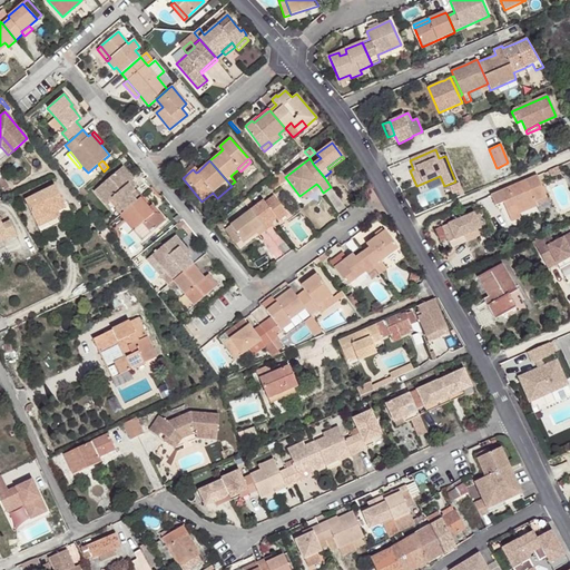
[(115,209),(119,215),(121,213),(140,198),(134,190),(133,188),(128,185),(133,182),(134,180),(123,166),(100,185),(117,205),(115,207),(116,208),(115,209)]
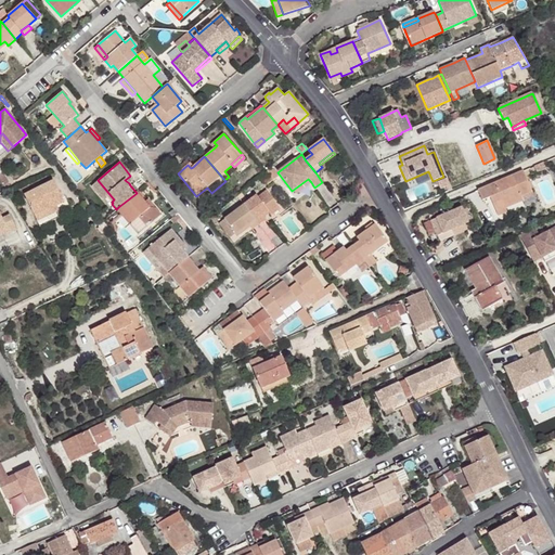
[(524,171),(478,191),(482,201),(490,197),(498,215),(506,211),(505,208),(524,201),(521,196),(532,191),(524,171)]
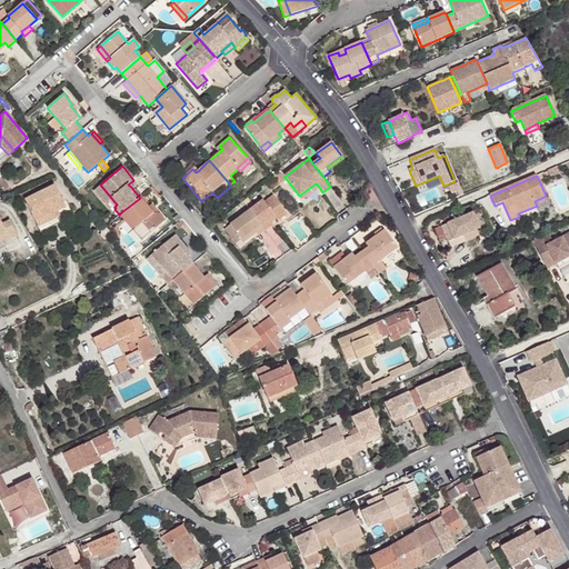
[(273,177),(270,179),(271,180),(268,182),(273,190),(280,185),(273,177)]
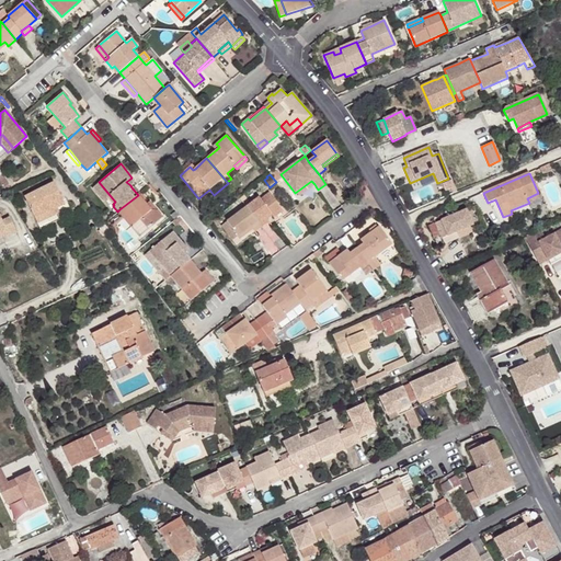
[(297,197),(315,184),(311,181),(295,193),(297,197)]
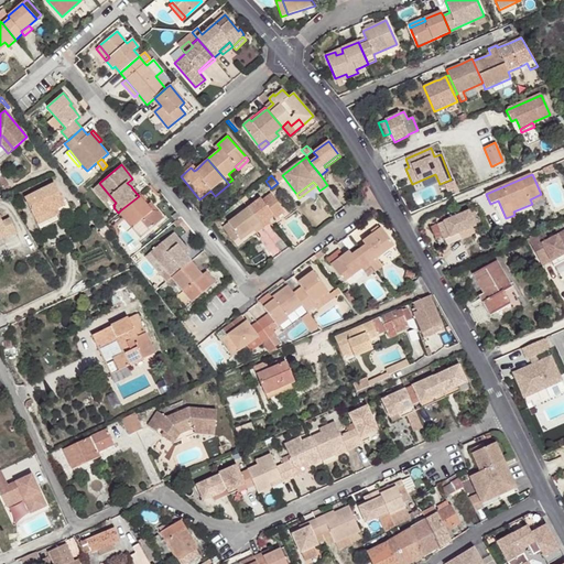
[(54,183),(24,198),(38,225),(57,216),(54,209),(65,205),(54,183)]
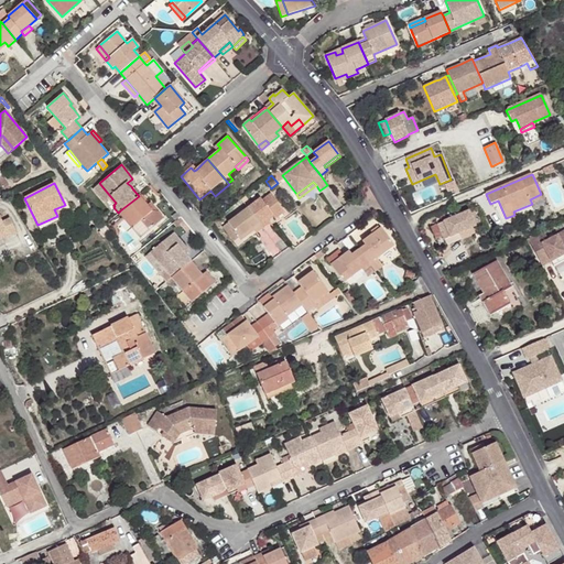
[(116,203),(99,183),(93,188),(105,202),(108,198),(114,205),(116,203)]
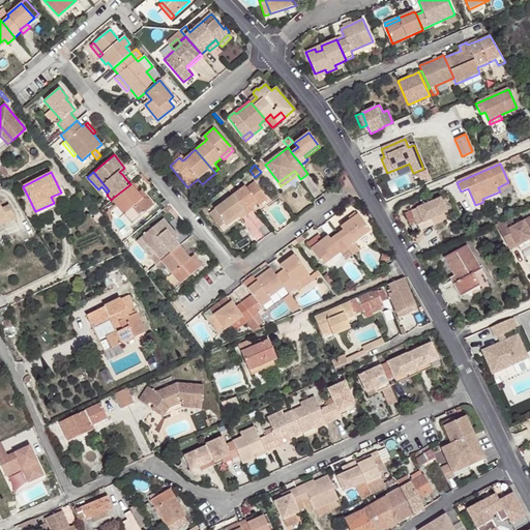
[(10,179),(7,173),(1,177),(5,182),(10,179)]
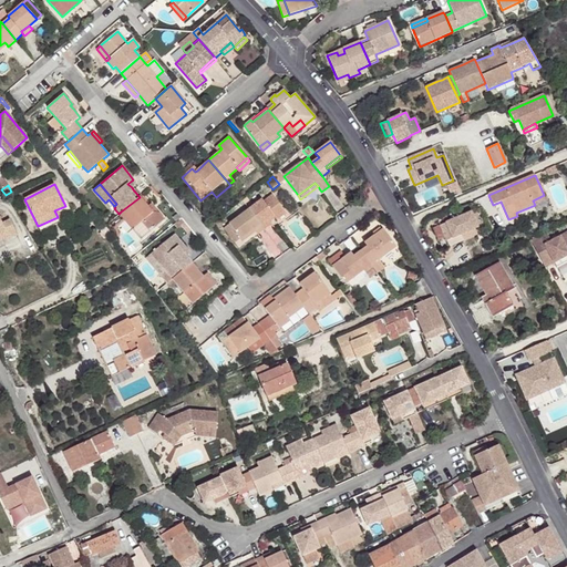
[(216,197),(212,192),(200,200),(206,206),(216,197)]
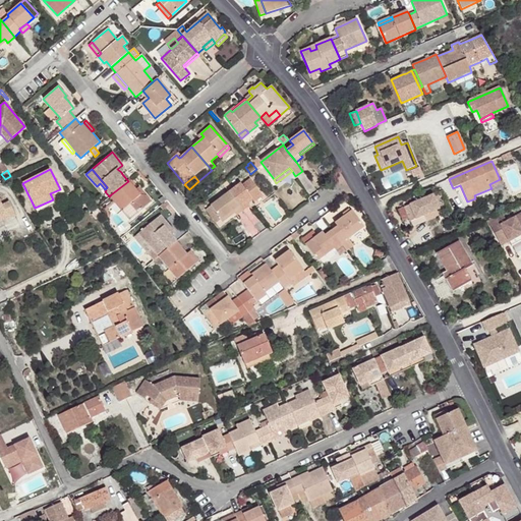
[(240,183),(229,191),(242,211),(249,206),(247,204),(246,201),(250,198),(252,200),(261,193),(250,179),(242,185),(240,183)]
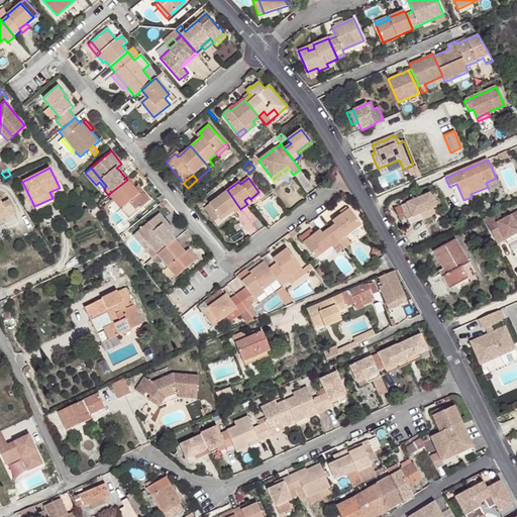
[(132,186),(127,180),(110,193),(122,208),(128,203),(136,212),(149,200),(144,194),(138,193),(134,188),(132,186)]
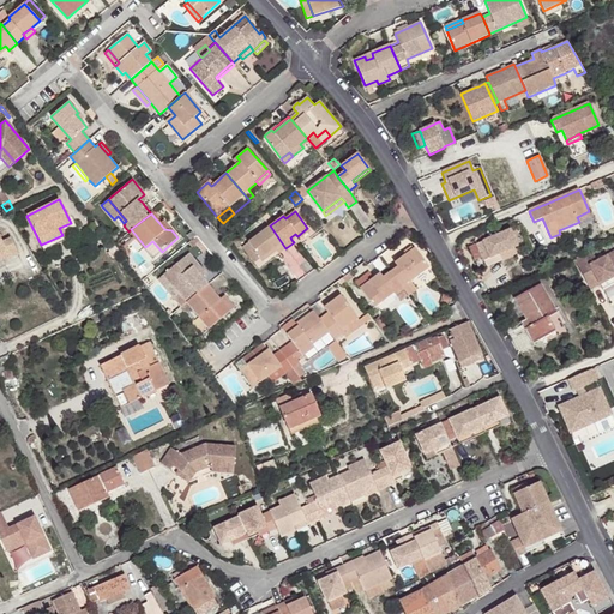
[(278,254),(286,248),(270,226),(248,242),(260,259),(275,248),(277,251),(278,254)]
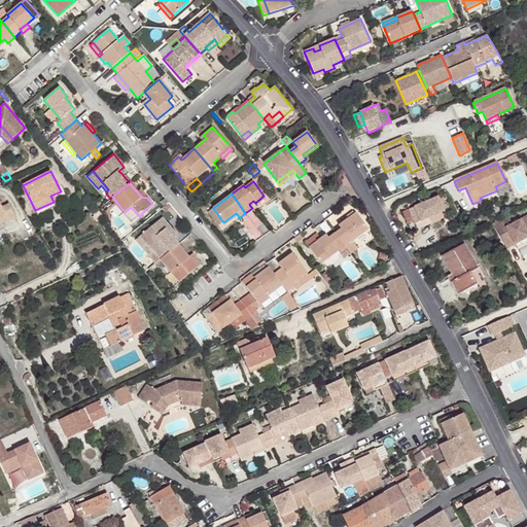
[(266,198),(264,196),(255,203),(256,204),(266,198)]
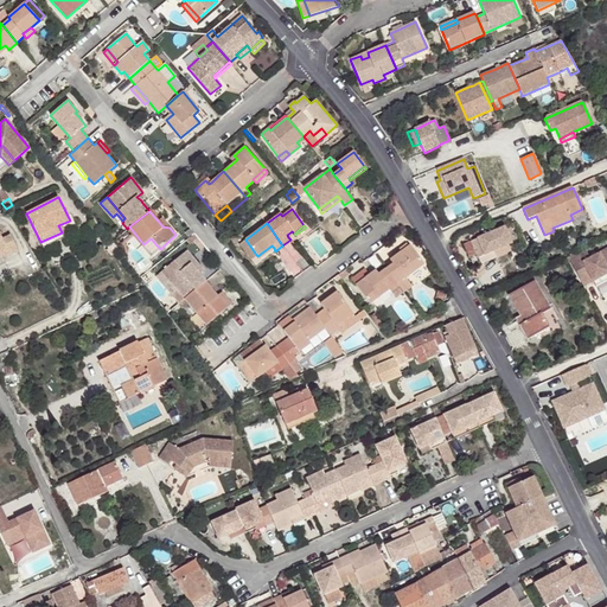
[(505,227),(470,242),(477,257),(512,243),(505,227)]
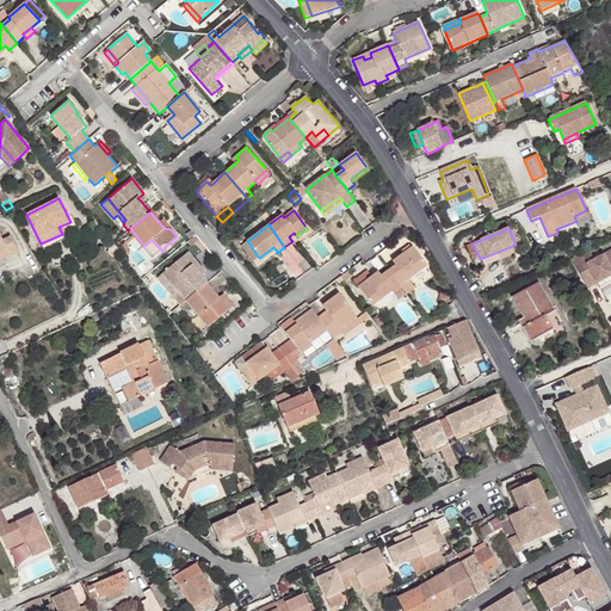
[(0,254),(7,252),(10,257),(18,253),(11,236),(2,241),(0,234),(0,254)]
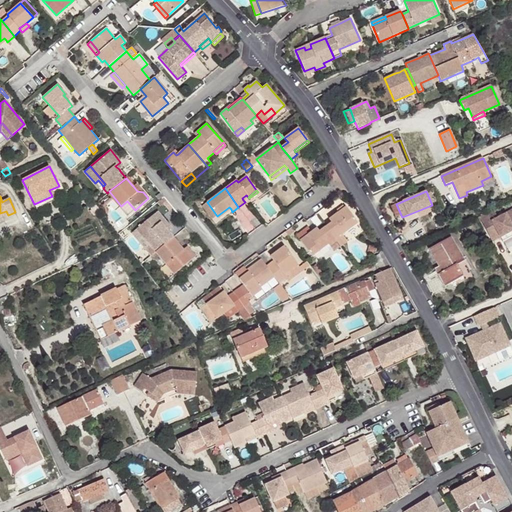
[(54,200),(52,196),(34,204),(37,209),(54,200)]
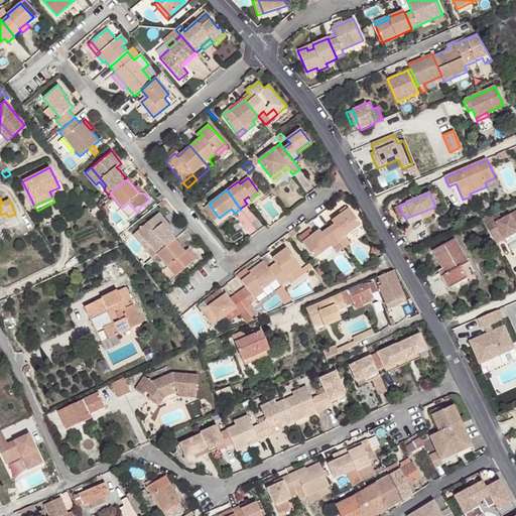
[(201,199),(196,203),(199,207),(204,203),(201,199)]
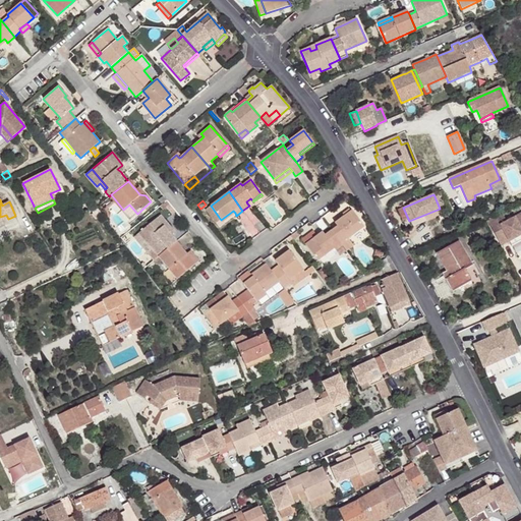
[(123,210),(122,211),(130,220),(137,214),(129,205),(123,210)]
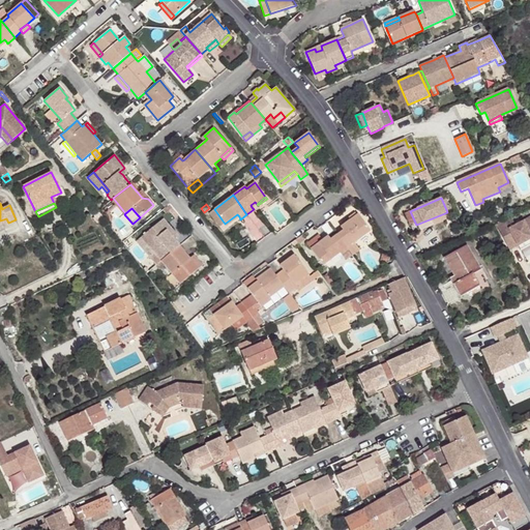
[(221,227),(225,224),(214,209),(209,212),(221,227)]
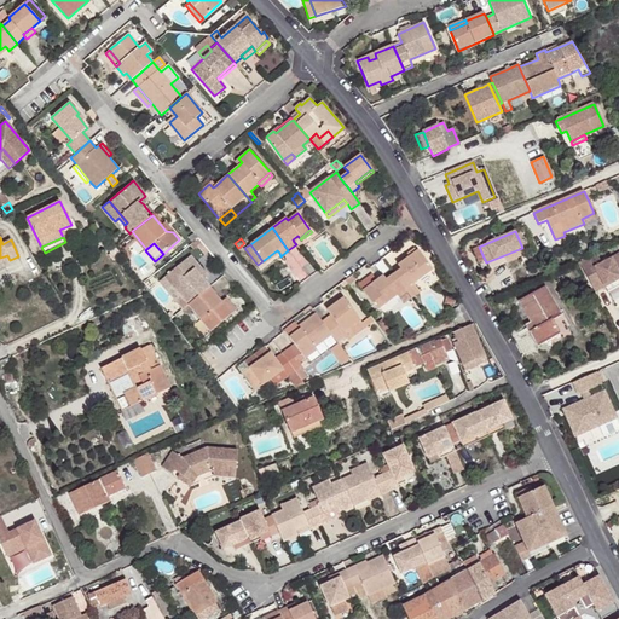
[(486,262),(489,268),(525,253),(522,248),(486,262)]
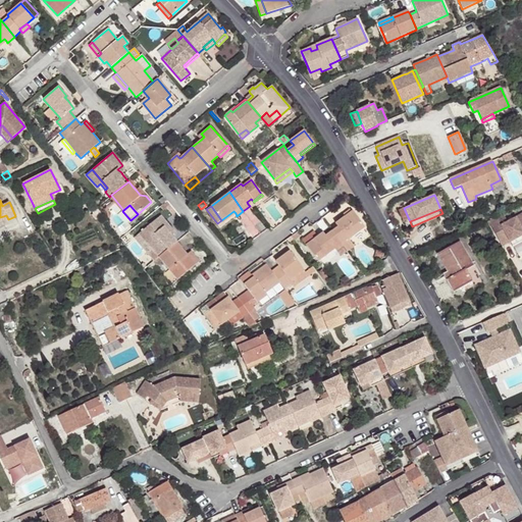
[(236,213),(233,211),(221,220),(223,222),(236,213)]
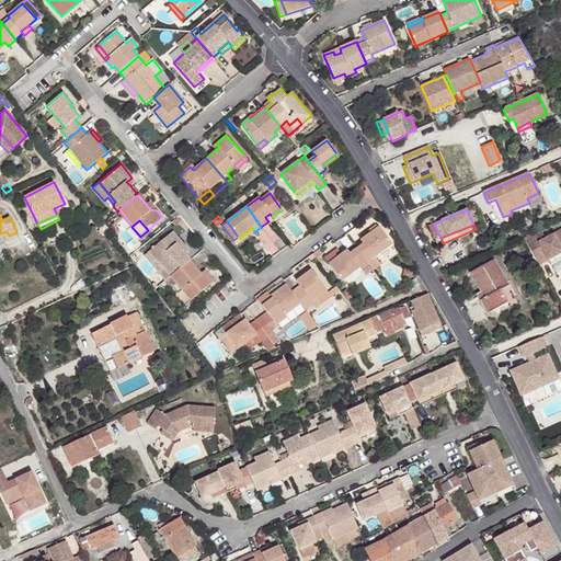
[(374,256),(391,243),(379,227),(361,240),(363,243),(356,249),(368,265),(373,270),(380,264),(374,256)]
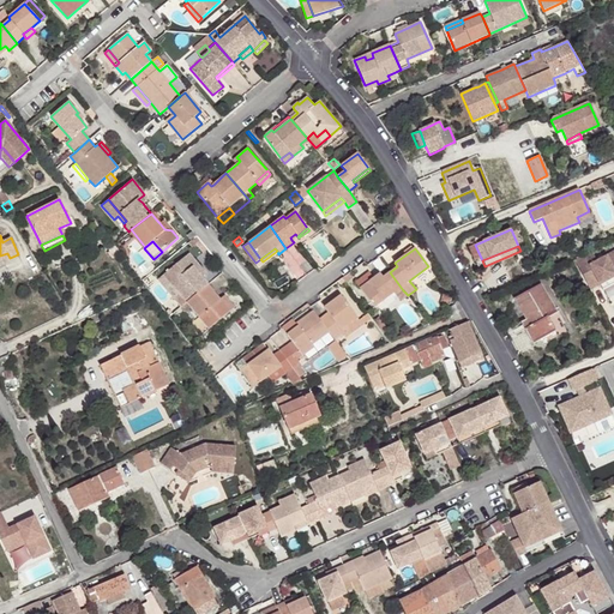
[(576,262),(590,290),(600,284),(613,276),(613,251),(597,260),(593,253),(576,262)]
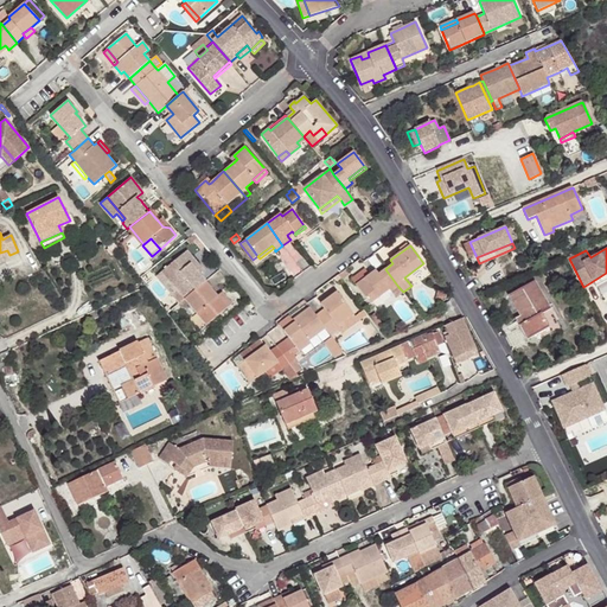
[(184,299),(205,281),(199,274),(195,269),(199,266),(186,250),(161,272),(184,299)]
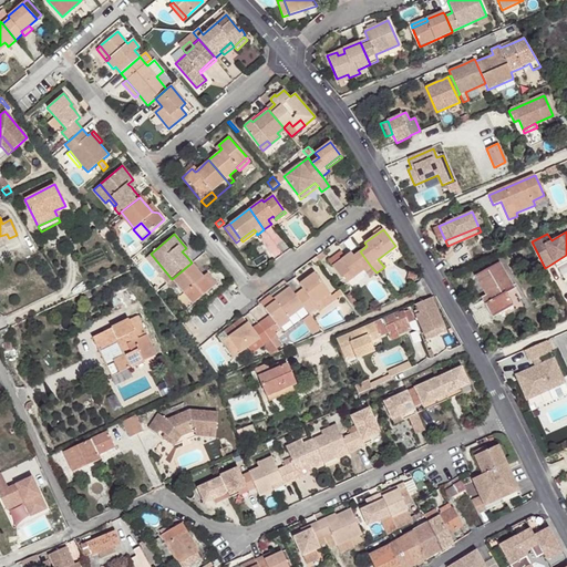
[(364,274),(372,268),(360,251),(353,256),(351,253),(346,257),(341,250),(328,260),(344,284),(362,270),(364,274)]
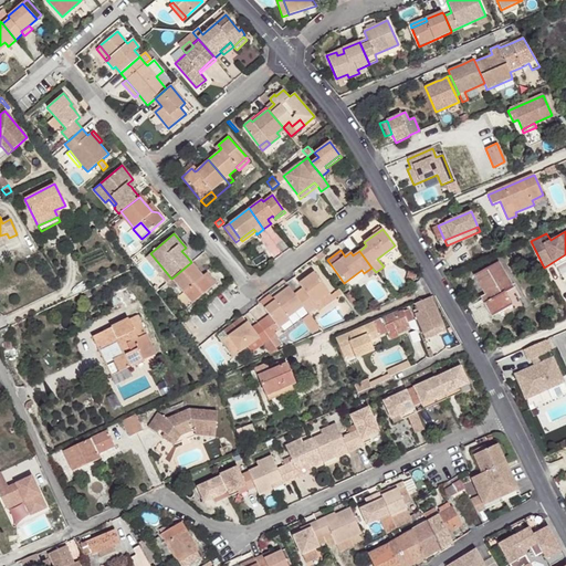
[(317,261),(324,257),(321,252),(315,257),(315,258),(317,261)]
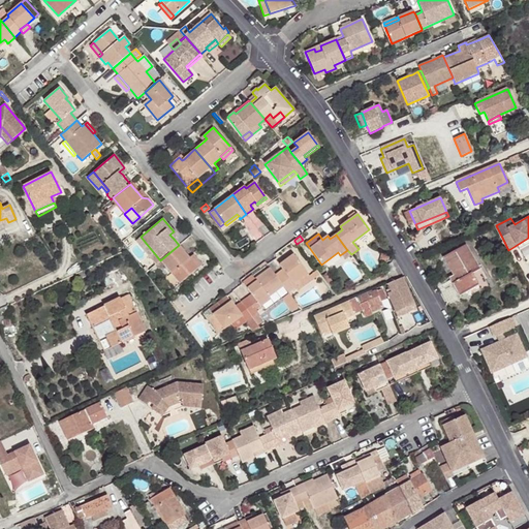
[(155,265),(160,260),(141,237),(135,241),(155,265)]
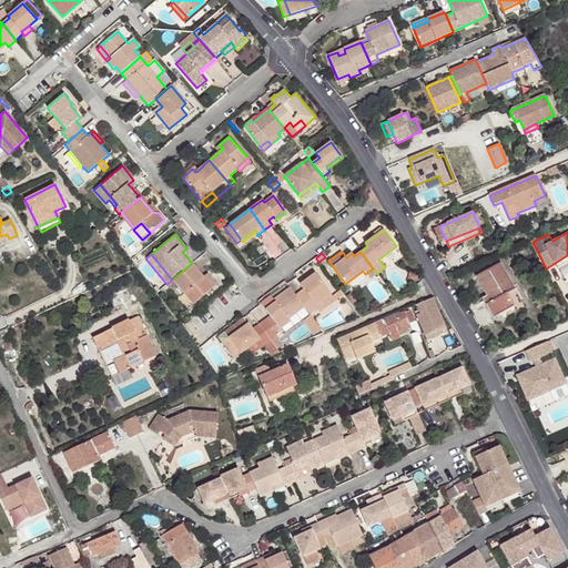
[(567,262),(567,255),(555,263),(558,269),(567,262)]
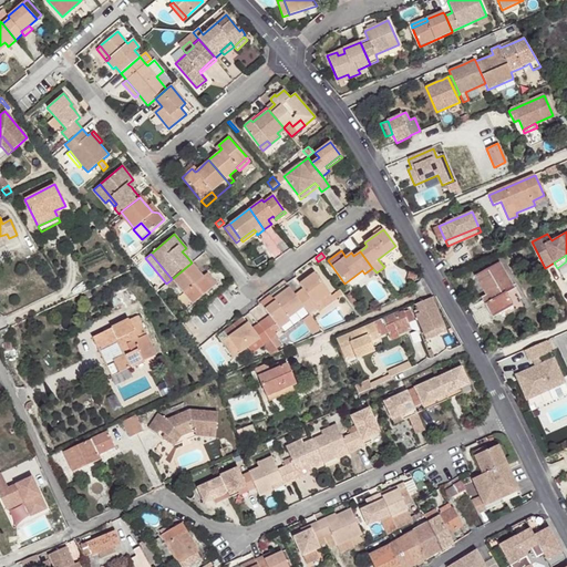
[(203,276),(192,263),(172,279),(174,282),(193,303),(214,287),(204,275),(203,276)]
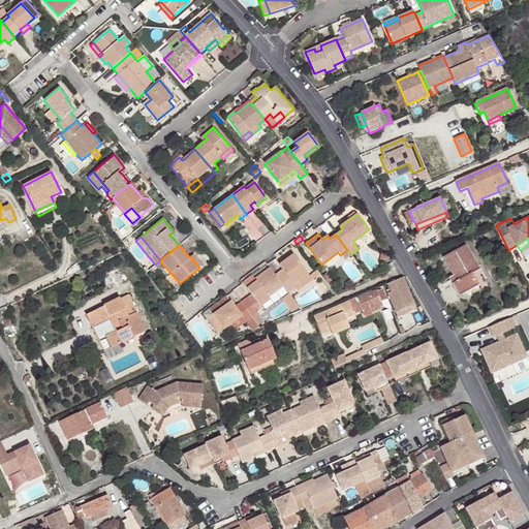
[(443,257),(454,275),(457,281),(453,283),(460,297),(478,286),(472,274),(479,270),(466,245),(443,257)]
